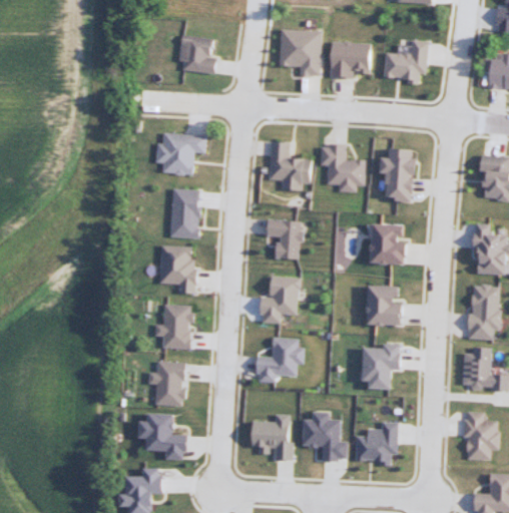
[(217,38),(182,35),(179,69),(214,72),(217,38)]
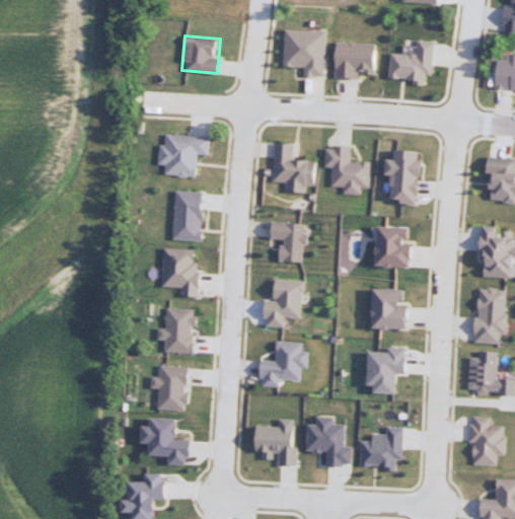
[(417,54),(390,53),(389,79),(425,81),(425,74),(433,74),(436,41),(418,40),(417,54)]
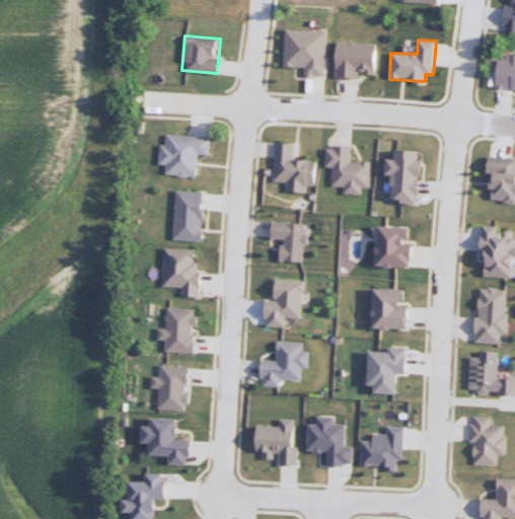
[(359,78),(359,72),(377,72),(377,43),(335,43),(335,78),(359,78)]
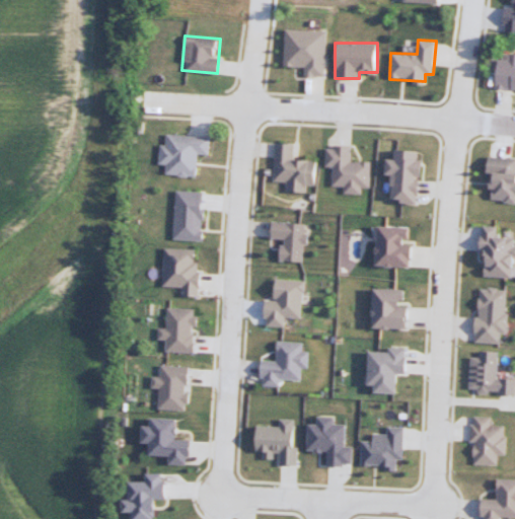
[(514,54),(498,53),(496,88),(514,88),(514,54)]
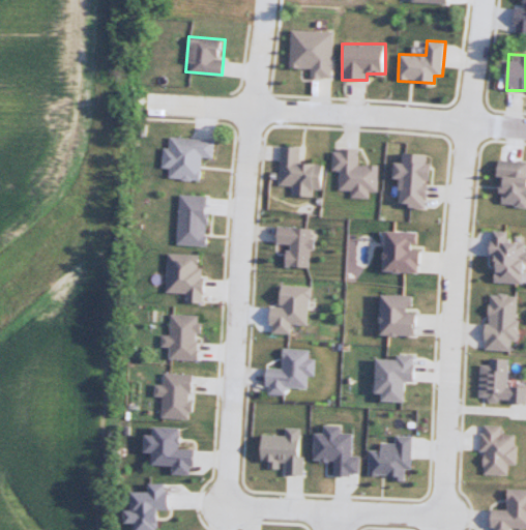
[(162,168),(169,169),(168,177),(200,179),(201,156),(212,157),(213,139),(169,137),(168,147),(163,146),(162,168)]
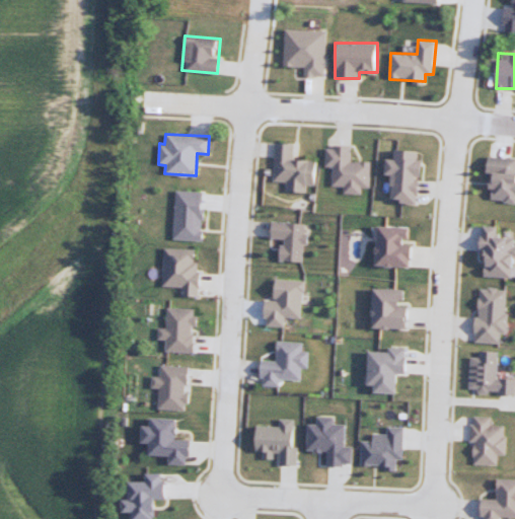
[(316,186),(317,159),(294,158),(294,143),(274,142),(273,182),(283,182),(283,191),(306,192),(307,186),(316,186)]
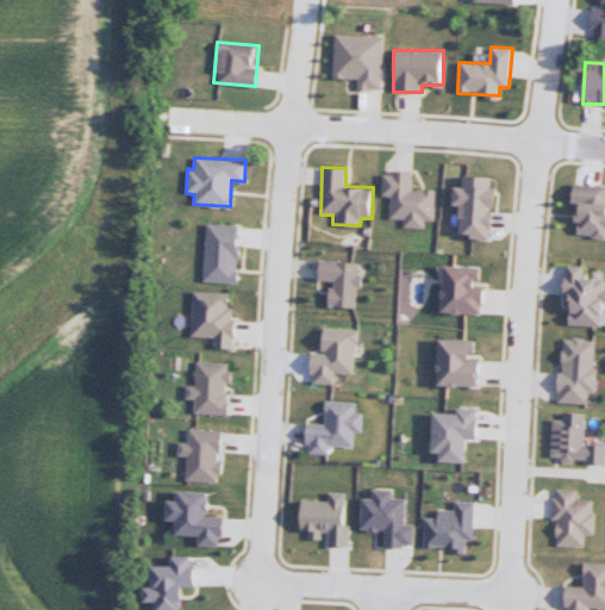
[(381,197),(388,197),(388,224),(434,224),(434,190),(412,190),(412,172),(381,172),(381,197)]
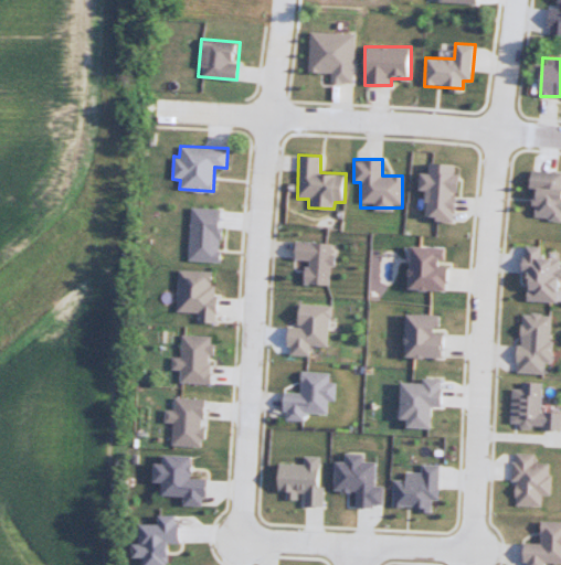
[(560,171),(535,170),(532,217),(560,217),(560,171)]
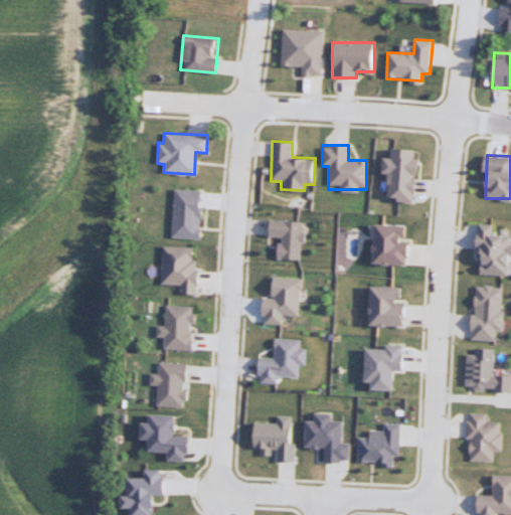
[(203,190),(173,189),(171,237),(202,238),(203,190)]
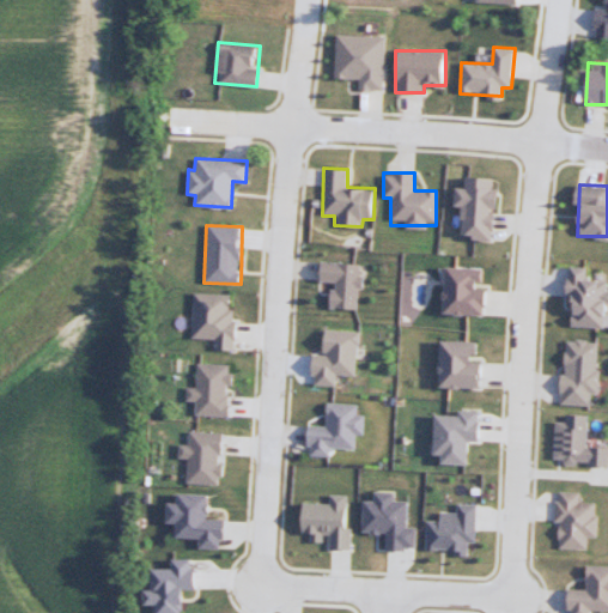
[(360,309),(360,262),(321,262),(321,284),(333,284),(333,309),(360,309)]
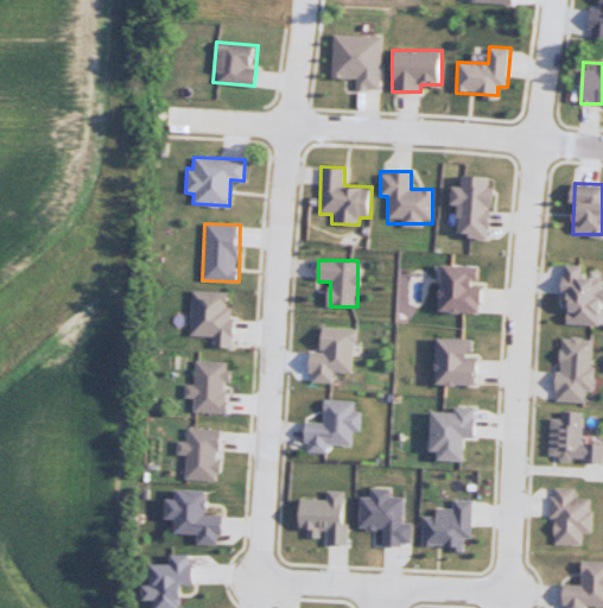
[(600,325),(600,303),(602,302),(602,277),(585,277),(585,266),(565,265),(564,325),(600,325)]
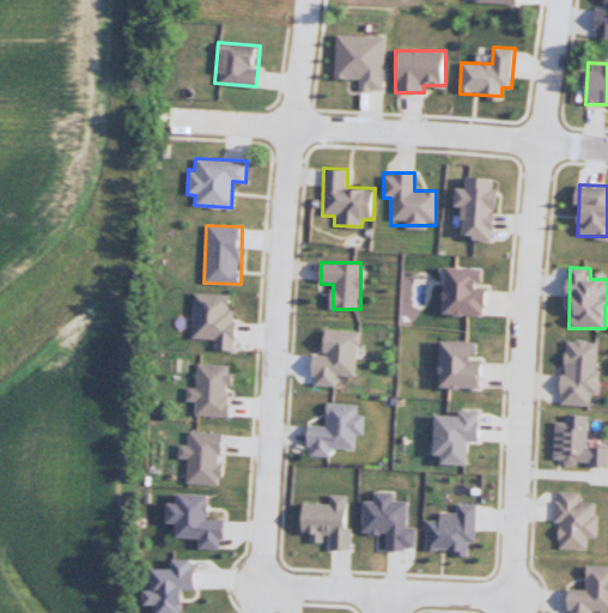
[(213,350),(233,350),(235,293),(192,292),(190,340),(213,340),(213,350)]
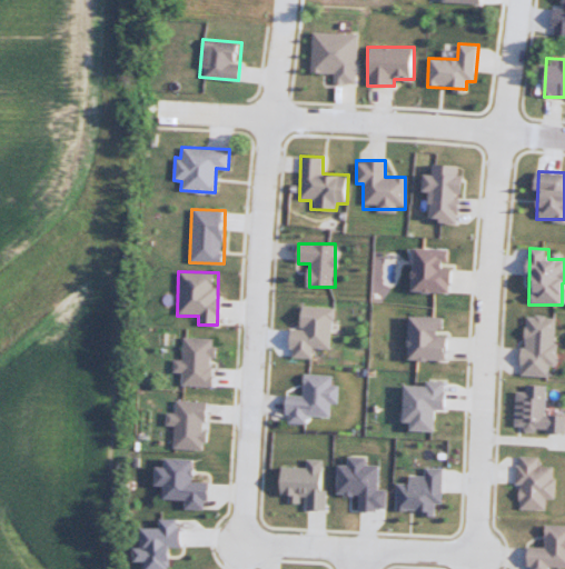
[(290,328),(290,358),(313,358),(313,348),(331,349),(333,307),(299,307),(299,329),(290,328)]
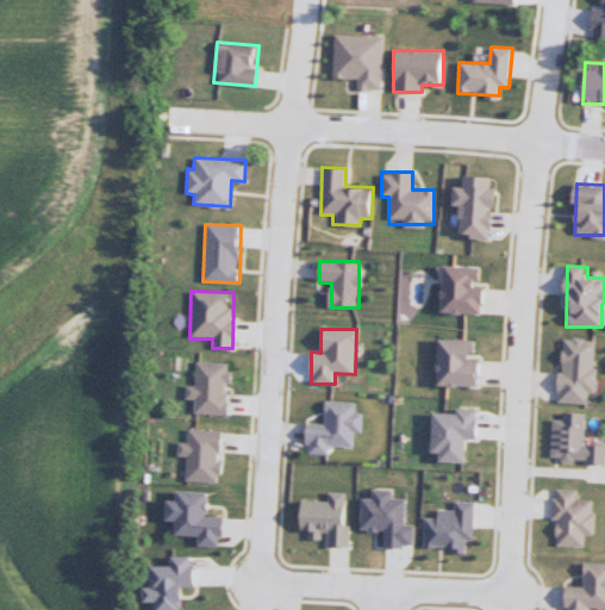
[(560,403),(596,404),(597,341),(561,340),(560,403)]
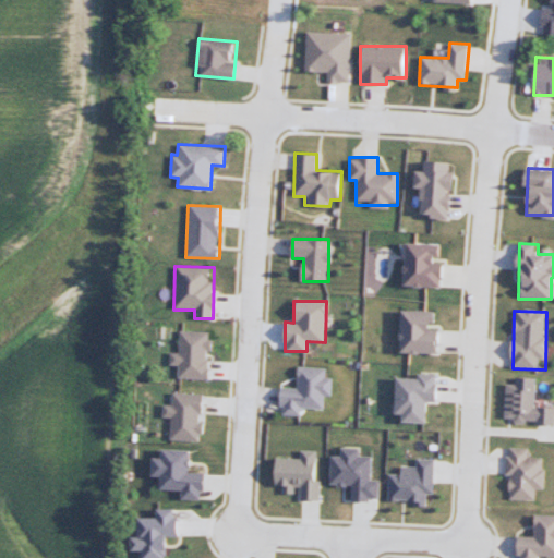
[(177,365),(177,378),(207,378),(208,331),(178,330),(178,353),(170,353),(170,365),(177,365)]
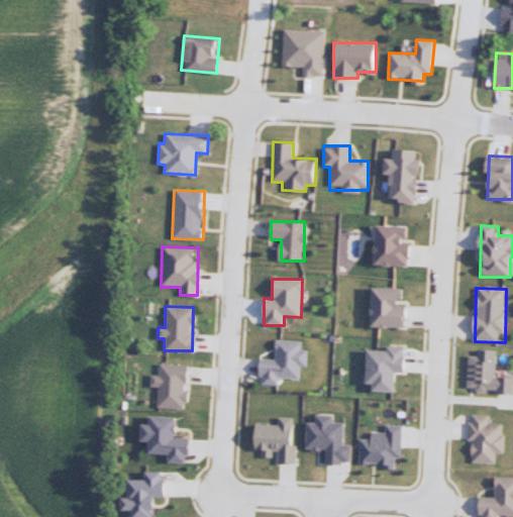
[(278,385),(279,378),(300,379),(300,367),(307,367),(308,349),(302,349),(303,340),(275,339),(274,358),(260,358),(258,384),(278,385)]
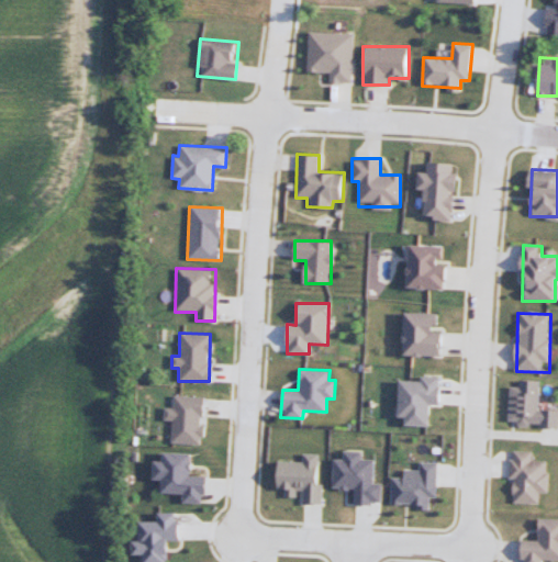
[(403,381),(402,425),(432,426),(433,404),(443,404),(444,375),(422,375),(422,381),(403,381)]
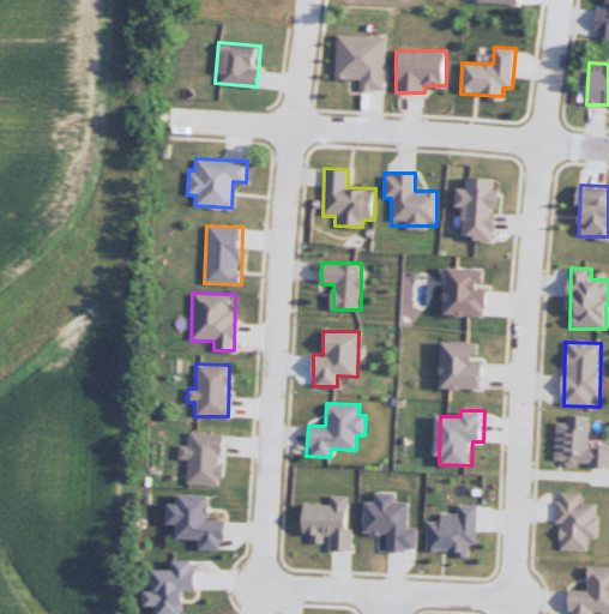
[(591,415),(558,415),(556,464),(604,467),(606,447),(591,447),(591,415)]
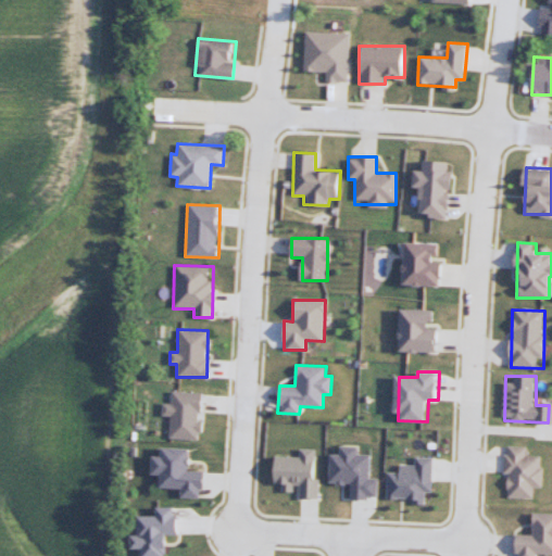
[(203,393),(171,391),(168,416),(171,416),(170,438),(201,440),(203,393)]
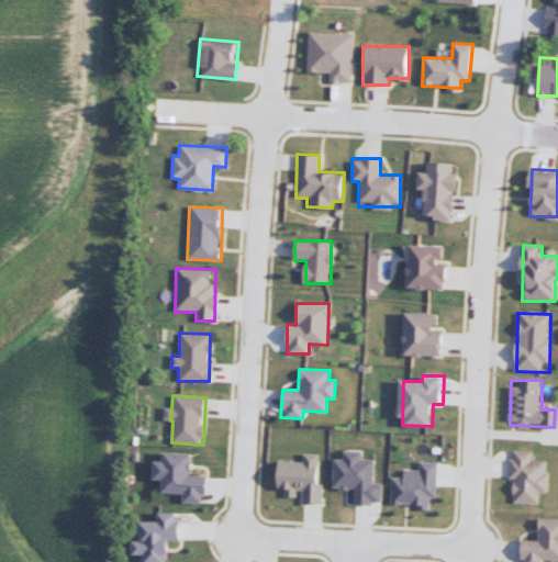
[(549,493),(549,460),(535,460),(535,451),(511,451),(511,503),(542,503),(542,493),(549,493)]
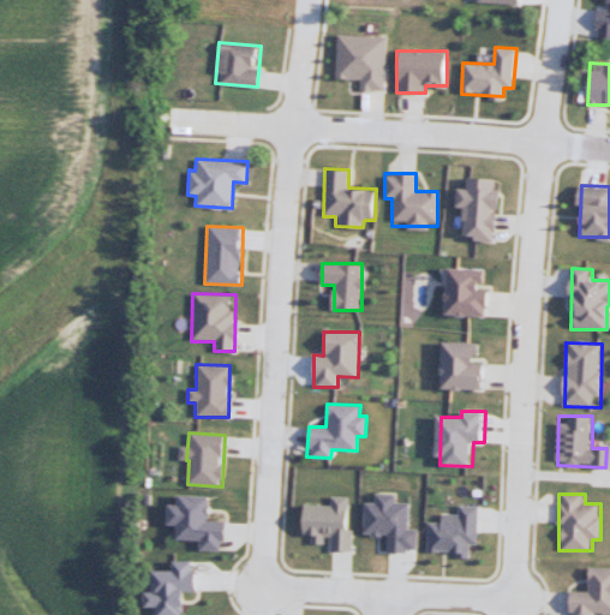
[(353,497),(334,497),(334,506),(304,505),(303,536),(322,536),(322,549),(351,550),(353,497)]
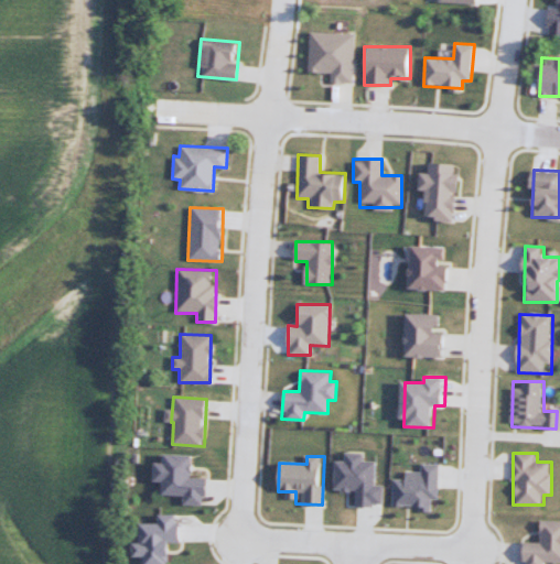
[(441,465),(421,465),(421,470),(404,469),(404,478),(394,478),(392,508),(432,509),(432,498),(440,498),(441,465)]
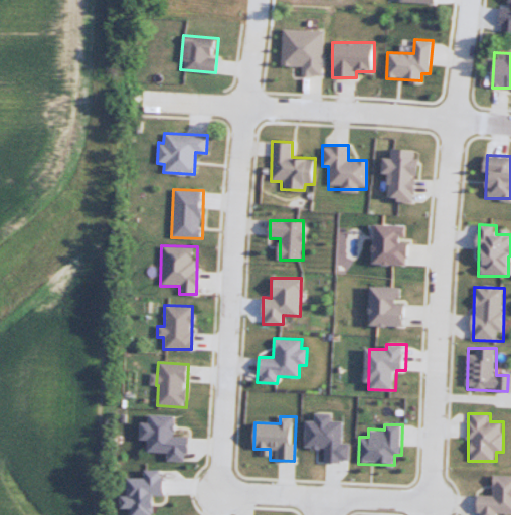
[(152,514),(158,514),(156,496),(168,494),(165,470),(119,476),(124,514),(152,514)]
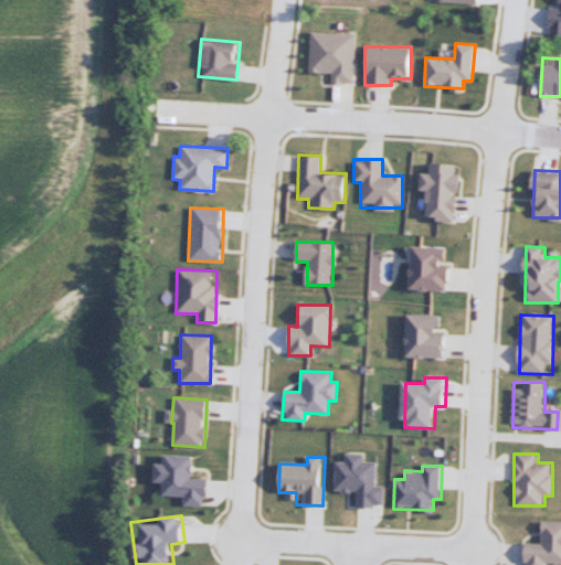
[(560,521),(542,521),(542,542),(527,542),(527,564),(551,564),(552,564),(560,563),(560,521)]
